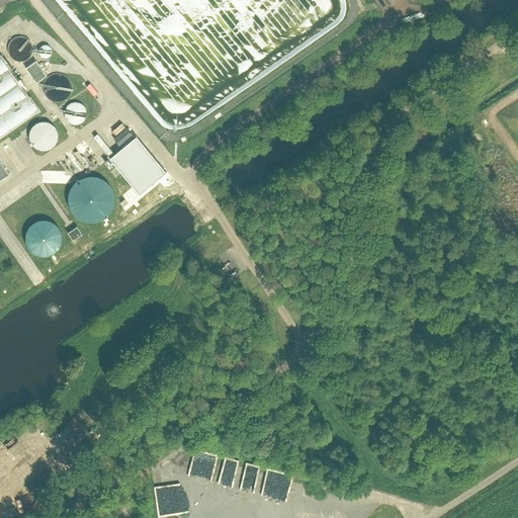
[(8,48),(8,51),(9,54),(11,57),(13,59),(16,61),(19,62),(22,62),(25,61),(28,59),(30,57),(32,54),(33,51),(33,48),(32,45),(30,41),(28,39),(25,37),(22,36),(19,36),(16,37),(13,39),(11,41),(9,45),(8,48)]
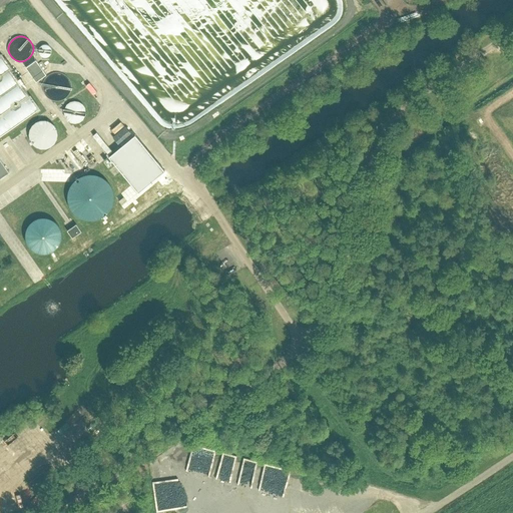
[(52,51),(52,50),(52,49),(52,48),(51,47),(51,46),(50,45),(49,44),(48,44),(46,43),(45,43),(44,43),(42,44),(41,44),(41,45),(40,46),(39,47),(39,48),(39,49),(39,50),(39,51),(39,52),(39,53),(40,54),(41,55),(42,56),(43,56),(44,57),(45,57),(46,57),(48,56),(49,55),(50,55),(51,54),(51,53),(52,52),(52,51)]
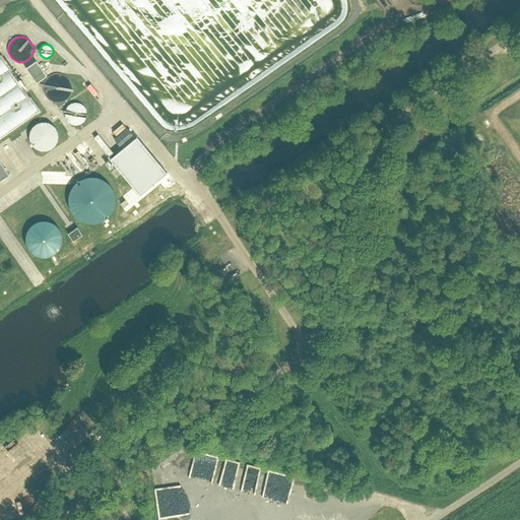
[(0,136),(39,110),(1,56),(0,56),(0,136)]
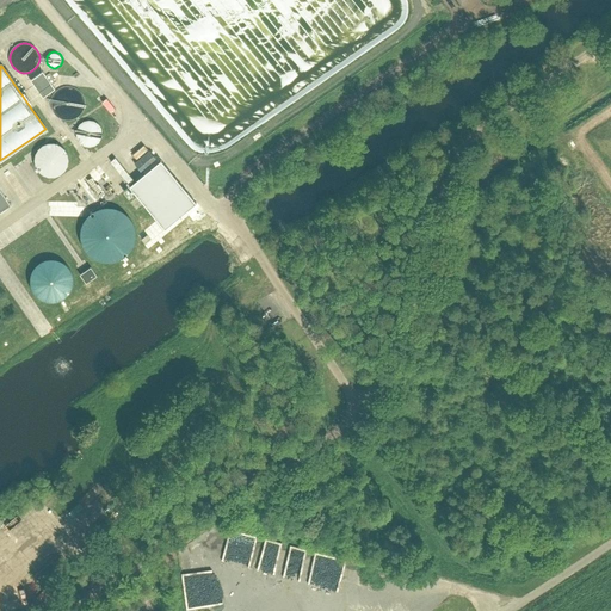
[(42,97),(55,87),(42,71),(30,79),(42,97)]
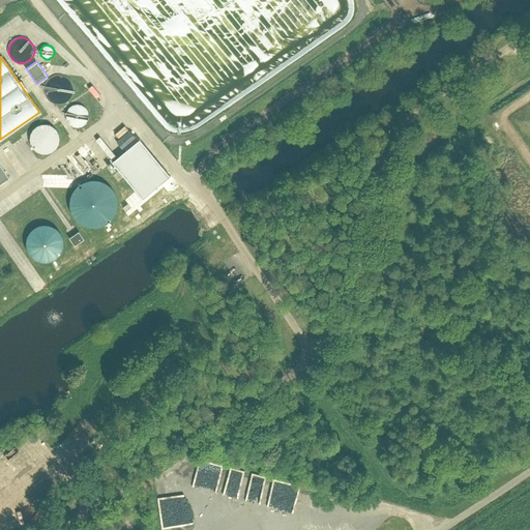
[(58,104),(60,104),(61,104),(63,102),(64,102),(66,101),(67,100),(68,99),(69,98),(70,97),(71,96),(72,95),(72,93),(72,92),(74,90),(74,89),(74,87),(72,86),(72,84),(72,83),(71,82),(70,80),(69,79),(68,78),(67,77),(66,76),(64,76),(63,75),(61,75),(60,74),(58,74),(57,74),(55,75),(54,75),(53,76),(51,76),(50,77),(49,78),(48,79),(47,80),(46,82),(45,83),(45,84),(43,86),(43,87),(43,89),(43,90),(43,92),(45,93),(45,95),(46,96),(47,97),(48,98),(49,99),(50,100),(51,101),(53,102),(54,102),(55,104),(57,104),(58,104)]
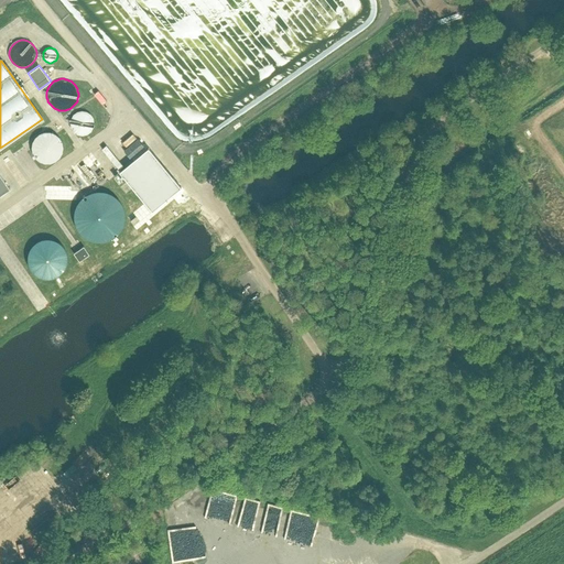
[(82,134),(86,134),(90,131),(93,127),(94,122),(94,118),(90,114),(86,111),(82,110),(76,111),(73,115),(71,119),(69,122),(71,127),(73,131),(77,134),(82,134)]
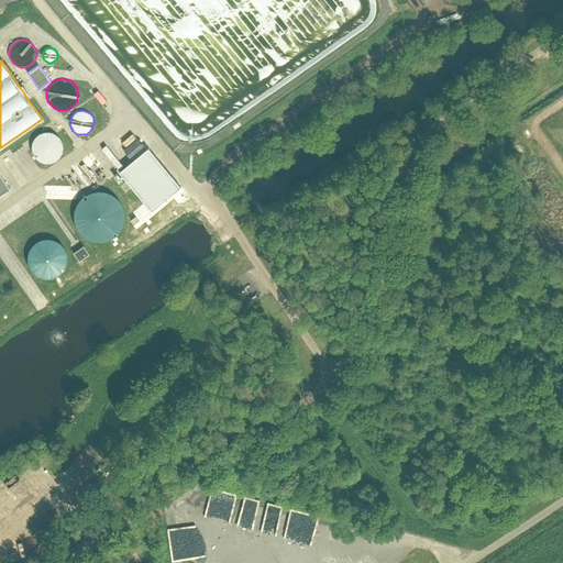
[(50,162),(55,161),(59,157),(62,152),(63,147),(62,141),(59,136),(55,133),(50,131),(44,131),(39,133),(35,136),(32,141),(31,147),(32,152),(35,157),(40,161),(44,162),(50,162)]
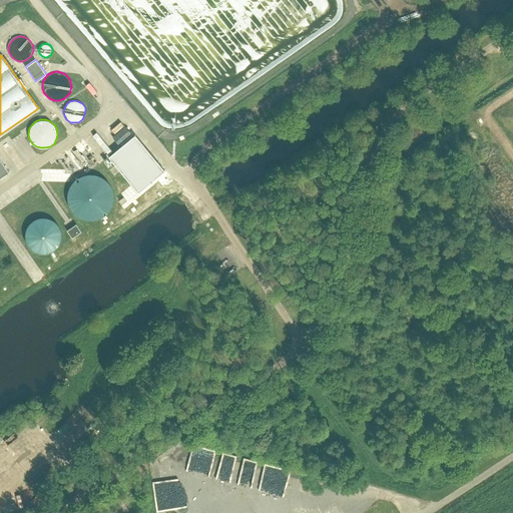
[(118,144),(130,133),(124,126),(111,136),(118,144)]
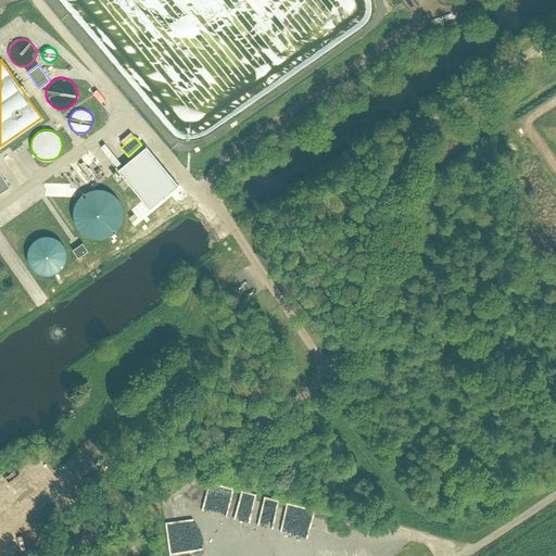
[(116,167),(121,163),(103,143),(100,147),(116,167)]
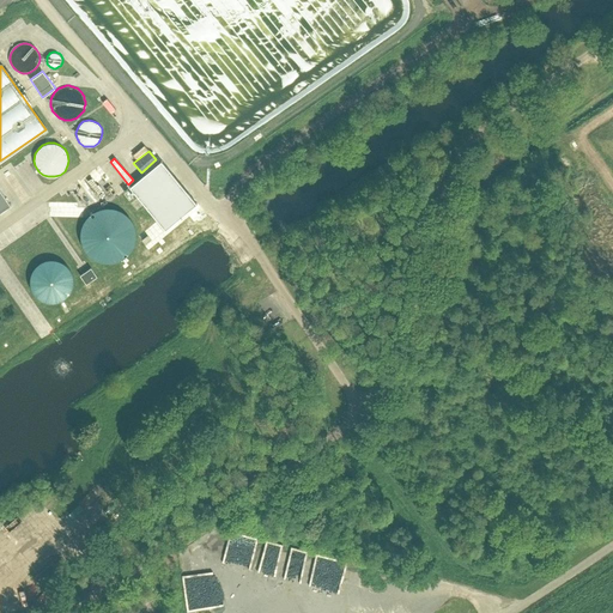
[(164,229),(195,204),(161,161),(129,186),(164,229)]
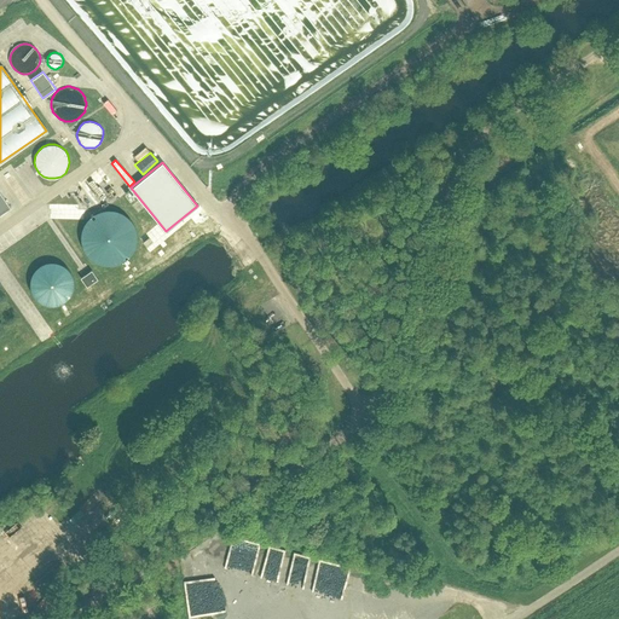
[(0,213),(11,207),(0,191),(0,213)]
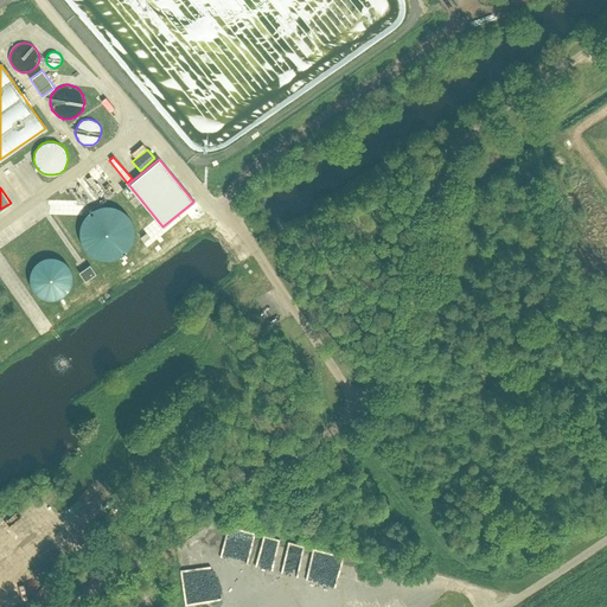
[(107,261),(109,260),(112,260),(113,260),(115,259),(117,259),(120,257),(121,256),(123,255),(125,253),(127,251),(128,250),(129,248),(131,246),(132,244),(133,242),(133,240),(134,237),(134,235),(134,232),(134,231),(134,229),(133,227),(133,224),(132,222),(131,219),(129,218),(128,216),(127,215),(125,212),(123,211),(121,210),(120,209),(117,208),(115,208),(113,206),(112,206),(109,205),(107,205),(104,205),(102,206),(100,206),(97,208),(95,208),(94,209),(91,210),(90,211),(88,212),(87,215),(85,216),(83,218),(82,219),(82,222),(81,224),(80,227),(80,229),(80,230),(80,232),(80,235),(80,237),(80,240),(81,242),(82,244),(82,246),(83,248),(85,250),(87,251),(88,253),(90,255),(91,256),(94,257),(95,259),(97,259),(100,260),(102,260),(104,260),(107,261)]
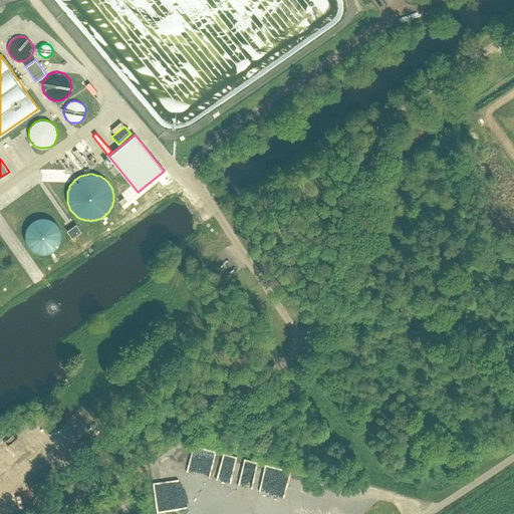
[(43,253),(45,253),(46,253),(48,252),(49,252),(51,251),(52,250),(54,249),(55,248),(56,247),(57,246),(58,245),(59,243),(60,242),(60,240),(61,238),(61,237),(61,235),(61,233),(61,232),(60,230),(60,229),(59,227),(58,226),(57,224),(56,223),(55,222),(54,221),(52,220),(51,219),(49,218),(48,218),(46,217),(45,217),(43,217),(41,217),(40,217),(38,218),(36,218),(35,219),(33,220),(32,221),(31,222),(30,223),(29,224),(28,226),(27,227),(26,229),(26,230),(25,232),(25,233),(25,235),(25,237),(25,238),(26,240),(26,242),(27,243),(28,245),(29,246),(30,247),(31,248),(32,249),(33,250),(35,251),(36,252),(38,252),(40,253),(41,253),(43,253)]
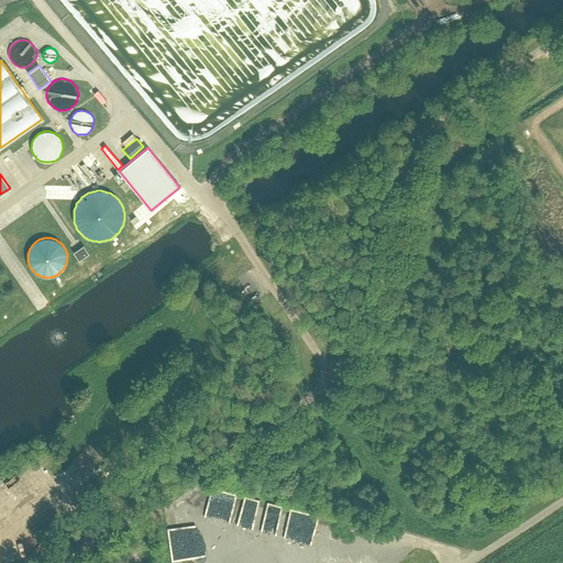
[(78,261),(88,254),(83,245),(73,252),(78,261)]
